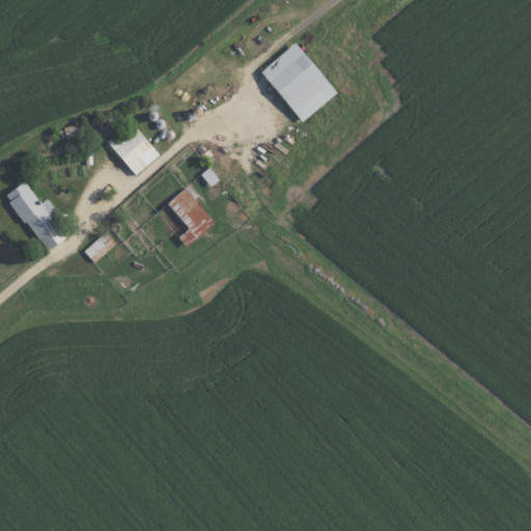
[(263,72),(306,120),(340,90),(298,42),(263,72)]
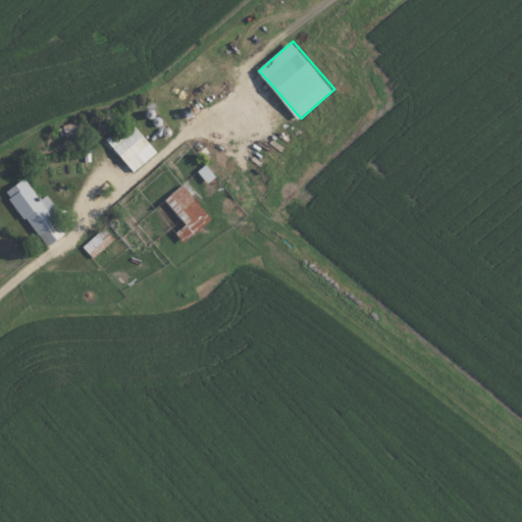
[(159,151),(129,118),(107,140),(137,171),(159,151)]
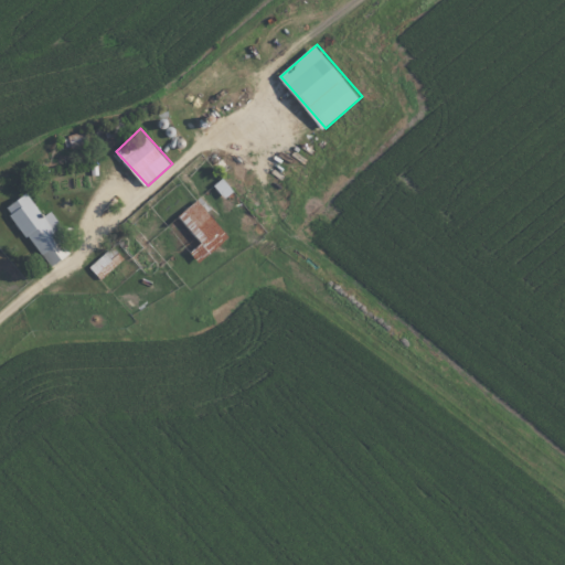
[(226,199),(235,191),(225,178),(216,184),(226,199)]
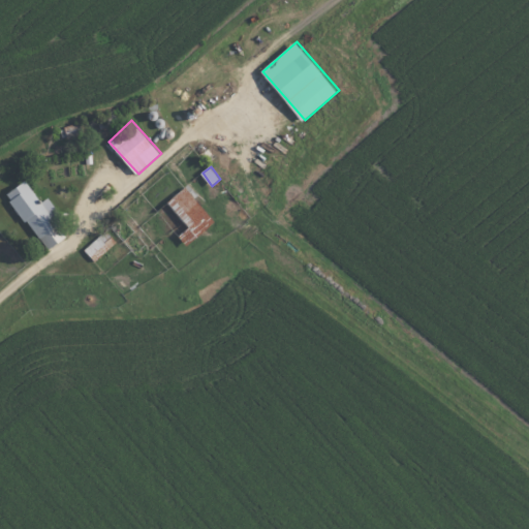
[(44,251),(67,238),(56,218),(61,215),(51,197),(41,203),(28,181),(9,192),(44,251)]
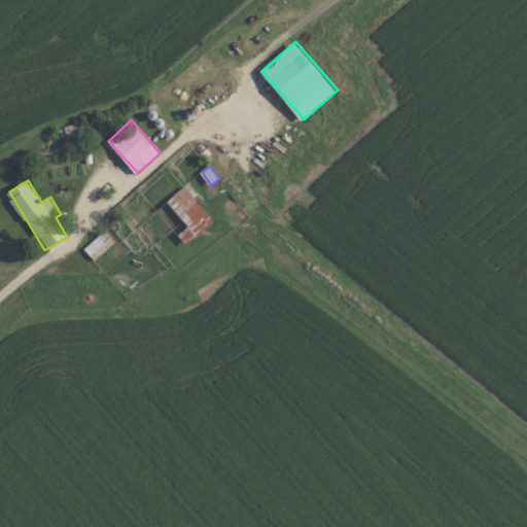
[(215,220),(185,186),(168,202),(189,226),(179,236),(187,245),(215,220)]
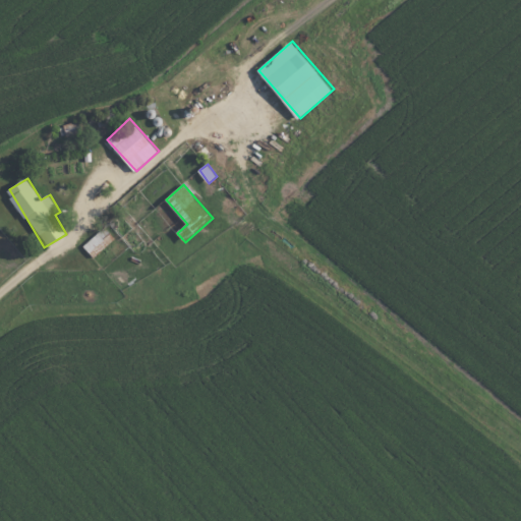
[(83,244),(93,255),(114,238),(105,227),(83,244)]
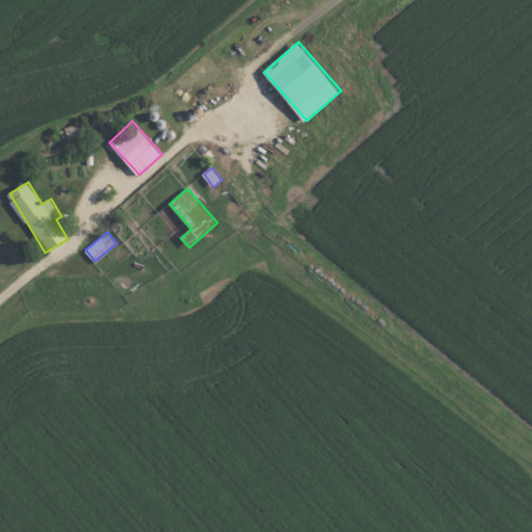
All buildings are outlined.
